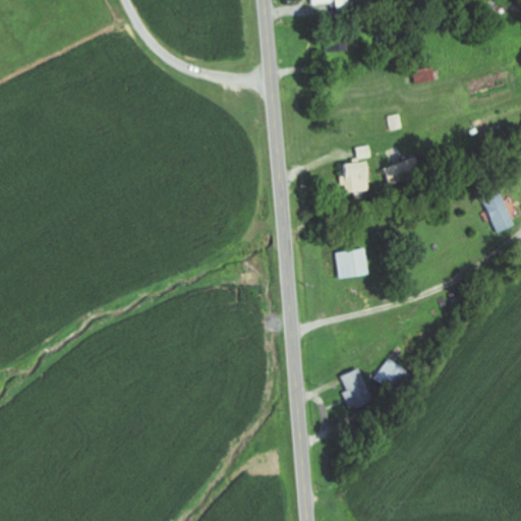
[(334,0),(335,9),(355,8),(354,0),(334,0)]
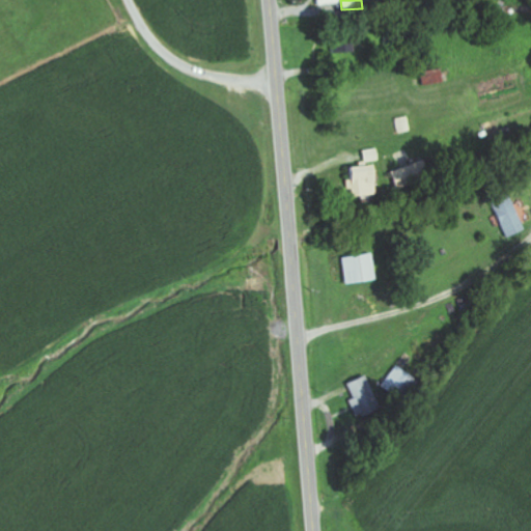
[(441,83),(440,70),(420,72),(421,85),(441,83)]
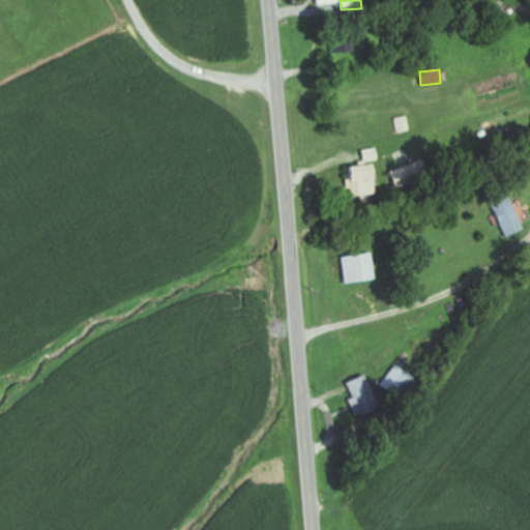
[(396,133),(408,130),(406,116),(394,118),(396,133)]
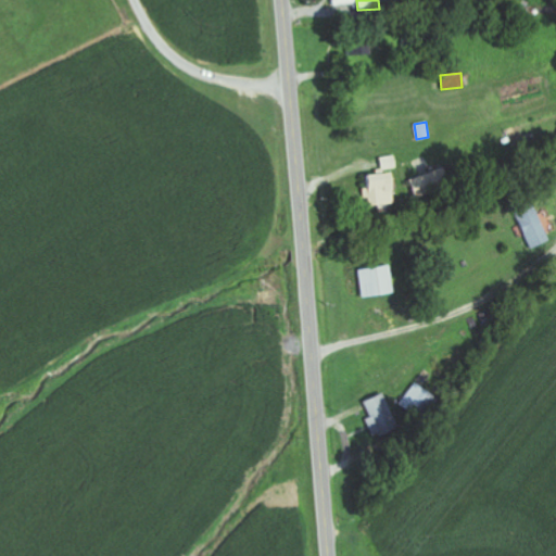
[(380,169),(393,168),(392,156),(379,158),(380,169)]
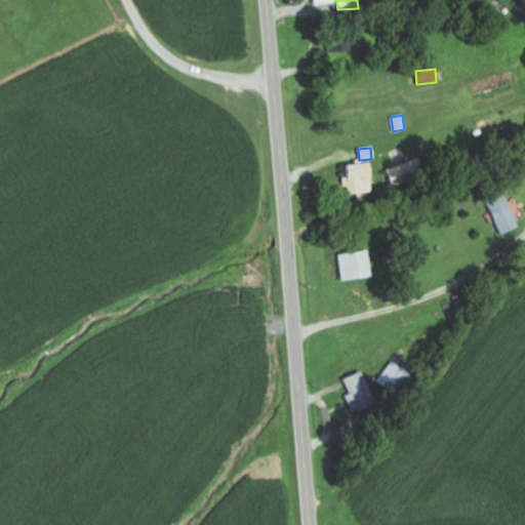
[(344,165),(345,194),(369,194),(368,165),(344,165)]
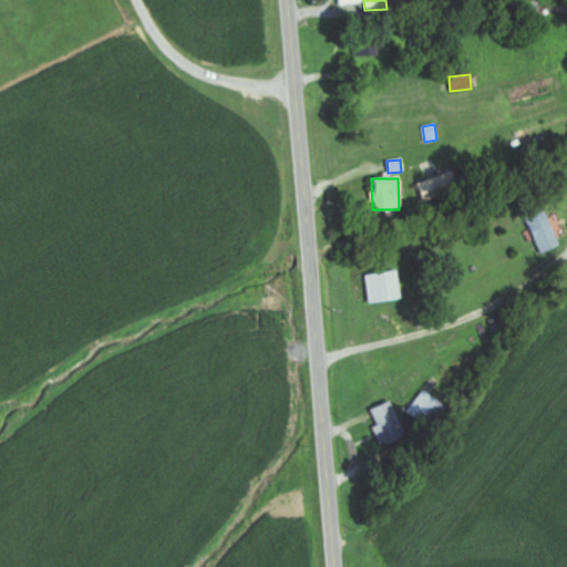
[(559,246),(539,203),(521,212),(540,255),(559,246)]
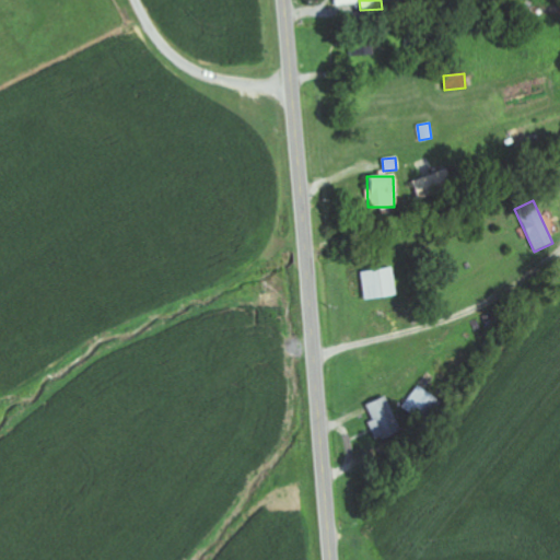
[(362,301),(395,295),(389,267),(358,272),(362,301)]
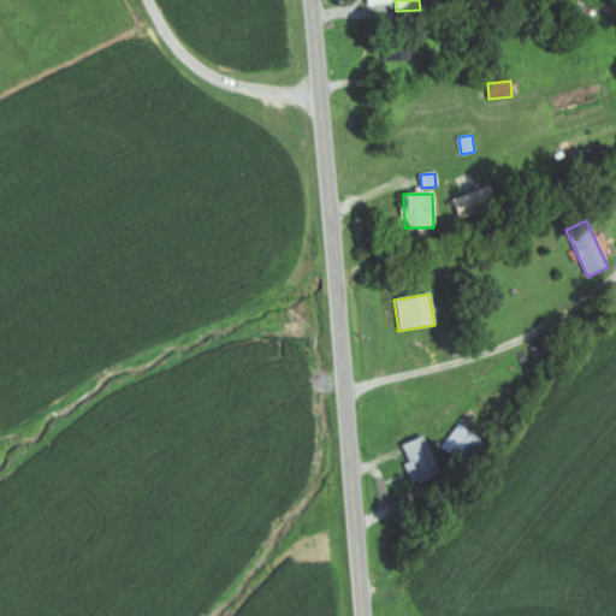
[(473,440),(460,427),(439,448),(454,461),(473,440)]
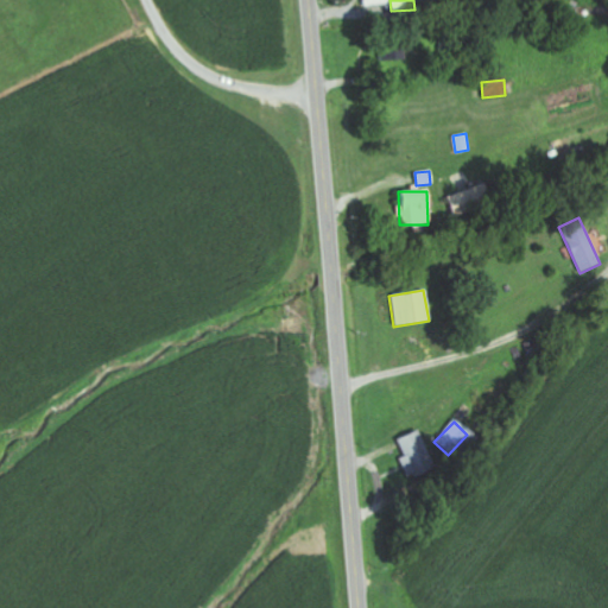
[(396,439),(403,457),(398,458),(405,473),(430,461),(417,430),(396,439)]
